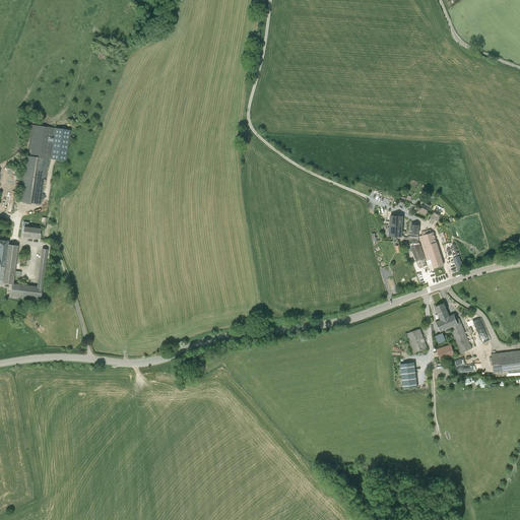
[(25,156),(19,202),(42,206),(45,179),(47,179),(50,159),(52,160),(57,128),(31,125),(28,156),(25,156)]
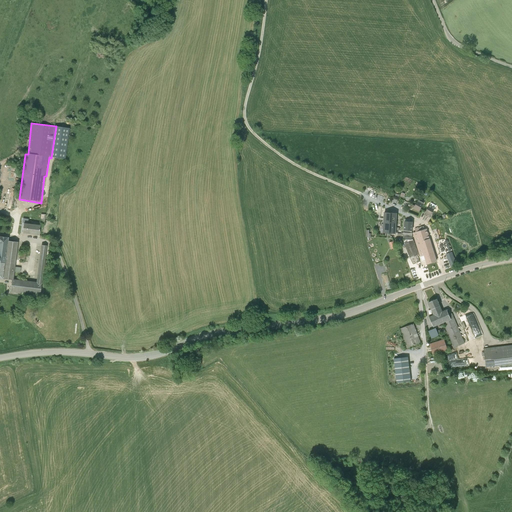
[(413,209),(419,212),(424,203),(418,200),(413,208),(413,209)]
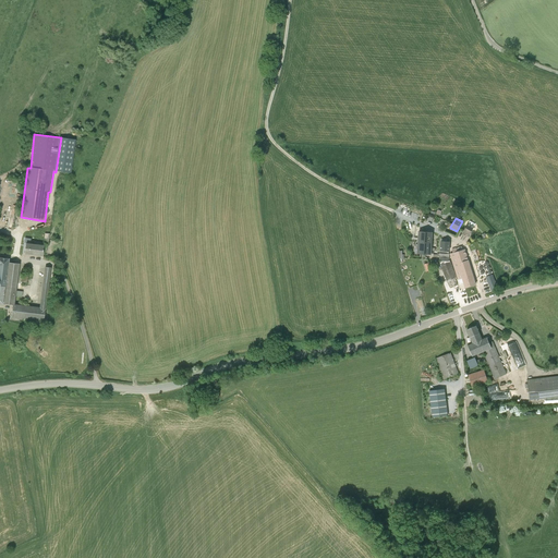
[(470,235),(474,228),(468,225),(463,232),(470,235)]
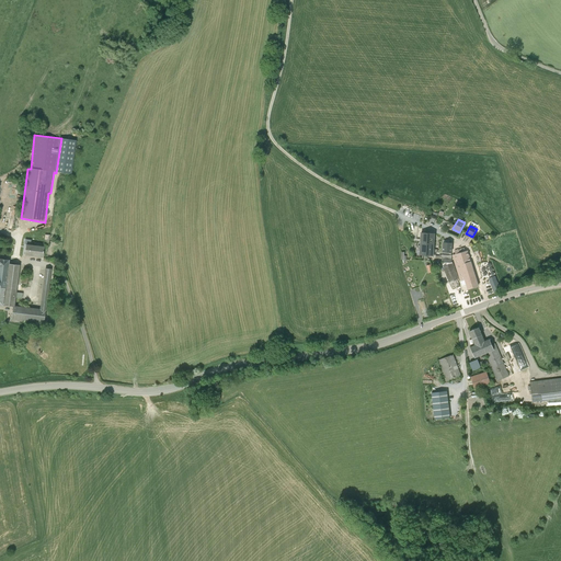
[(434,249),(435,239),(435,233),(422,233),(420,255),(434,256),(434,252),(437,252),(437,249),(434,249)]
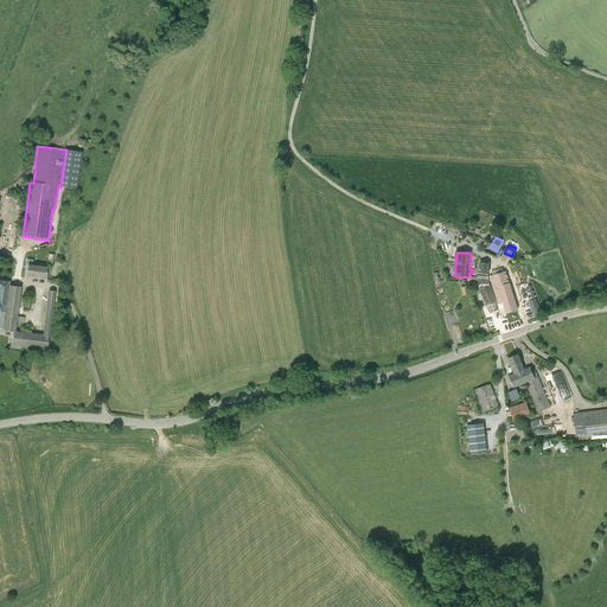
[(480,260),(479,274),(489,274),(489,272),(489,269),(490,263),(486,263),(486,260),(480,260)]
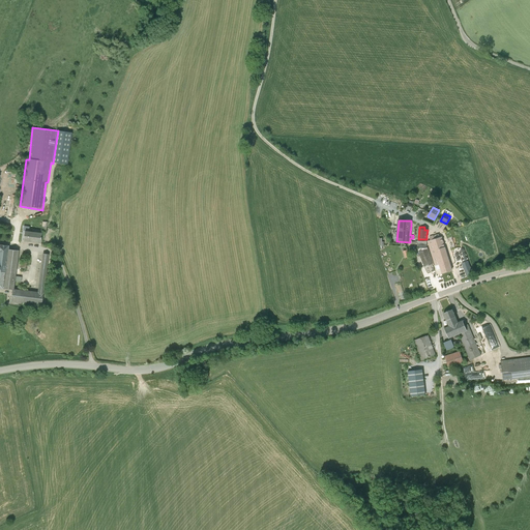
[(26,232),(24,242),(41,245),(42,234),(26,232)]
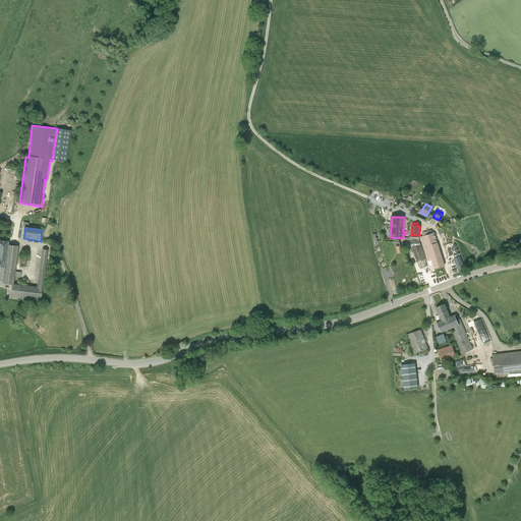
[(429,266),(433,265),(435,269),(444,266),(433,233),(432,234),(431,230),(422,233),(423,236),(420,237),(427,262),(429,266)]
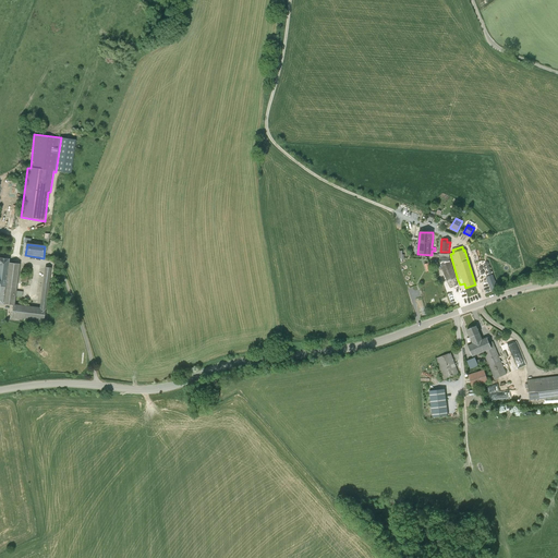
[(449,261),(449,257),(440,257),(440,261),(440,264),(447,281),(457,277),(450,262),(450,261),(449,261)]
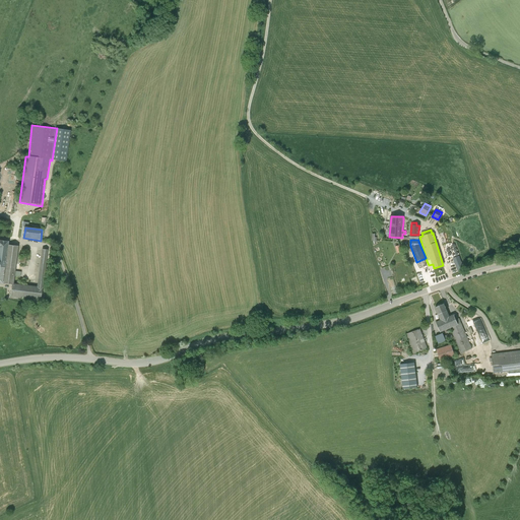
[(9,243),(0,241),(0,284),(4,285),(4,284),(13,284),(14,284),(18,247),(8,246),(9,243)]
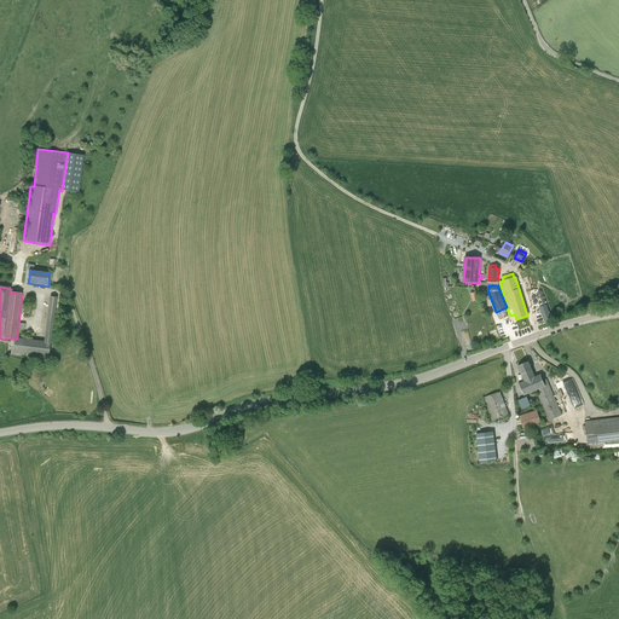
[(16,340),(13,353),(50,358),(58,299),(51,298),(45,342),(16,340)]
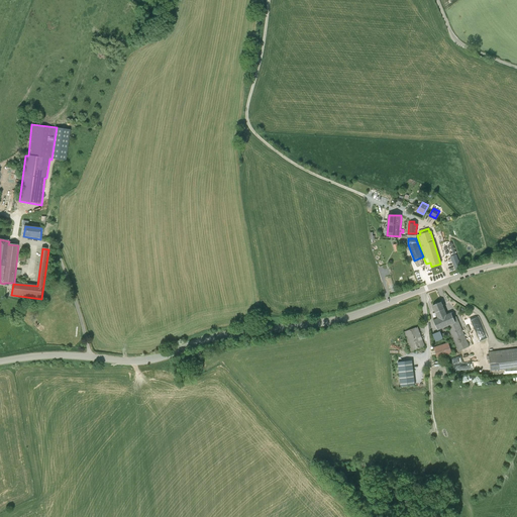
[(450,256),(450,257),(452,264),(455,271),(461,269),(458,262),(459,262),(456,254),(450,256)]
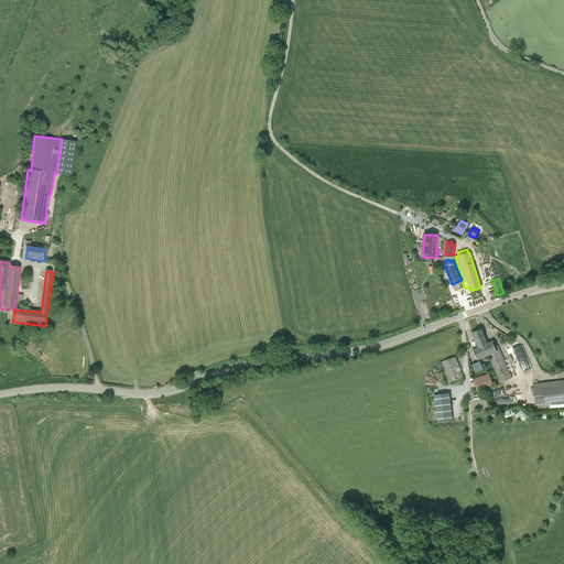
[(512,378),(498,345),(495,347),(491,340),(488,343),(483,328),(472,334),(477,347),(473,349),(478,360),(488,356),(500,383),(512,378)]
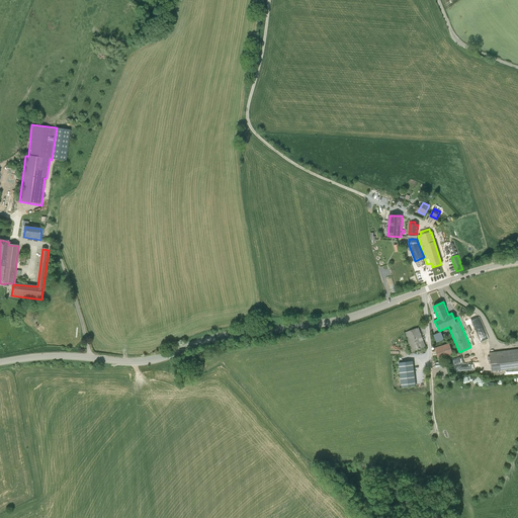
[(479,326),(484,323),(479,317),(475,320),(479,326)]
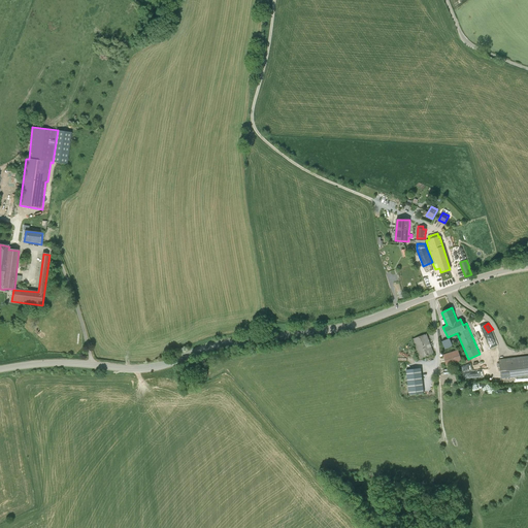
[(434,353),(427,334),(413,339),(420,358),(434,353)]
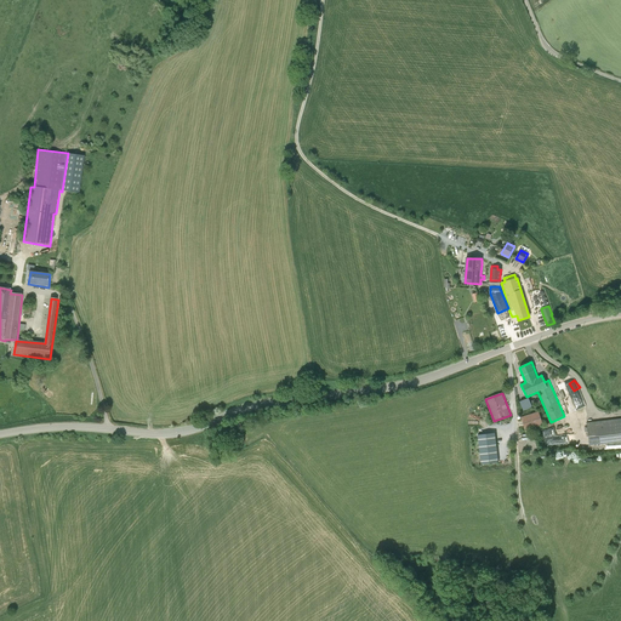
[(529,398),(519,402),(523,411),(533,408),(529,398)]
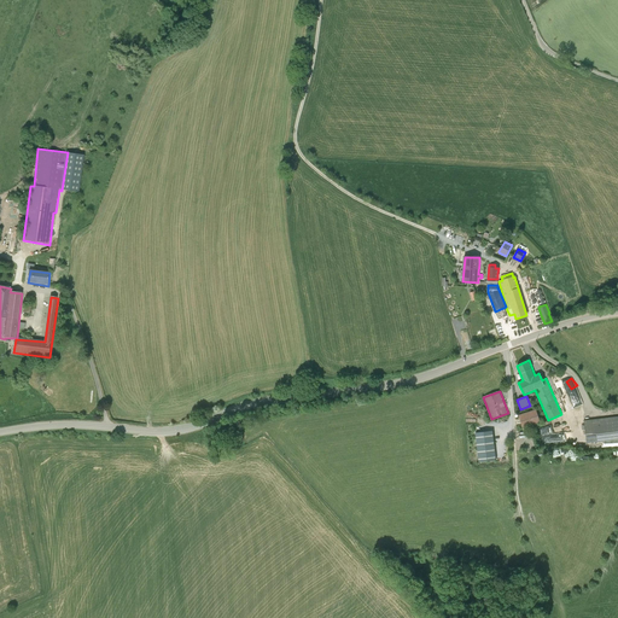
[(536,409),(519,415),(523,427),(541,423),(536,409)]
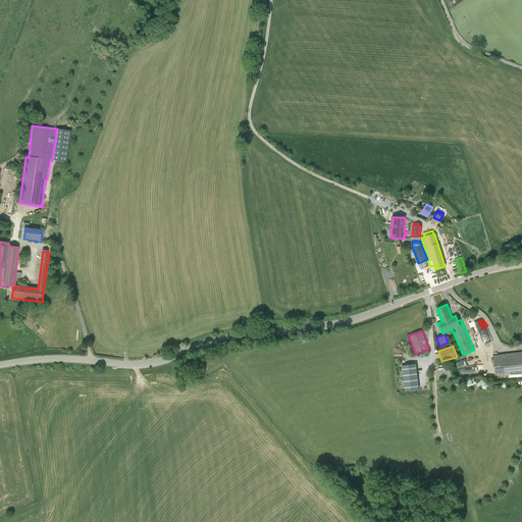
[(521,352),(493,355),(496,374),(521,370),(521,352)]
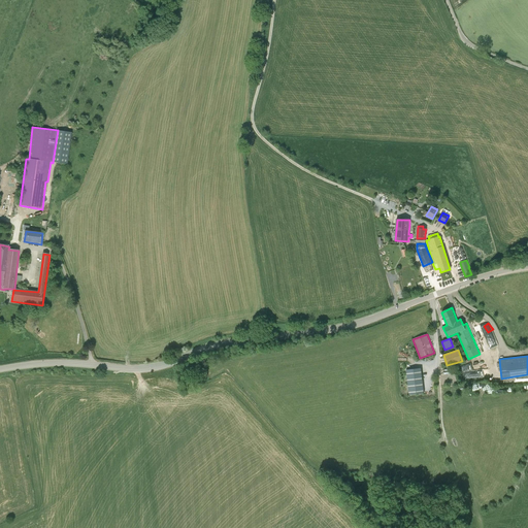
[(464,370),(465,380),(480,377),(479,368),(483,368),(483,363),(470,364),(470,369),(464,370)]
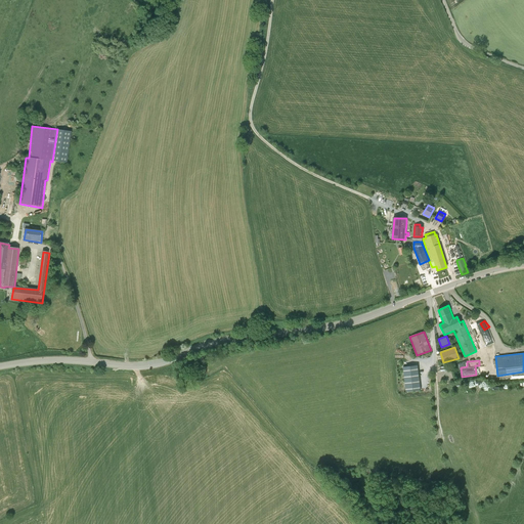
[(421,389),(418,365),(403,366),(405,390),(421,389)]
